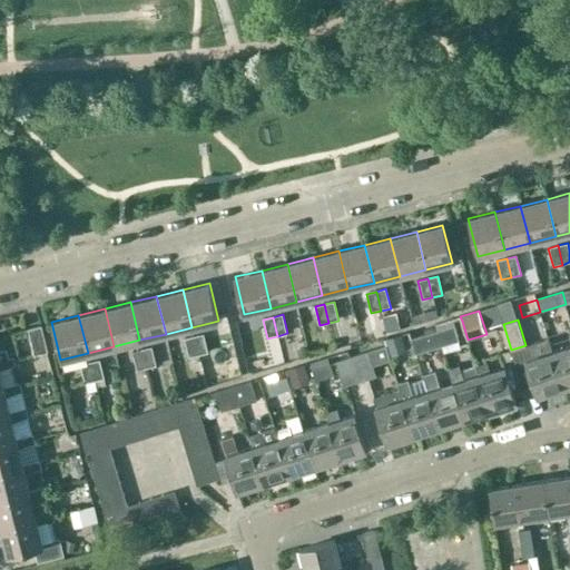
[(436,330),(442,345),(460,340),(454,324),(436,330)]
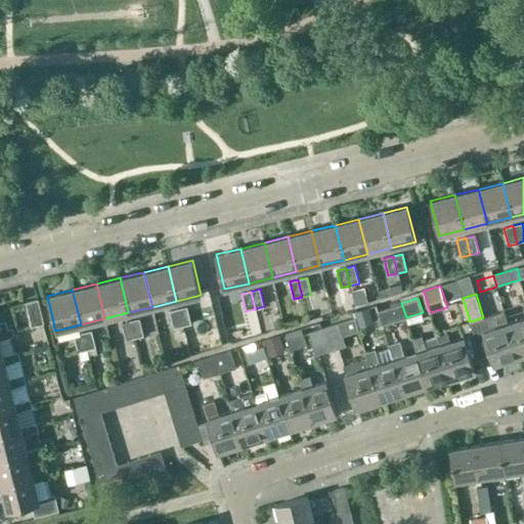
[(39,300),(38,300),(27,303),(32,326),(44,323),(39,300)]
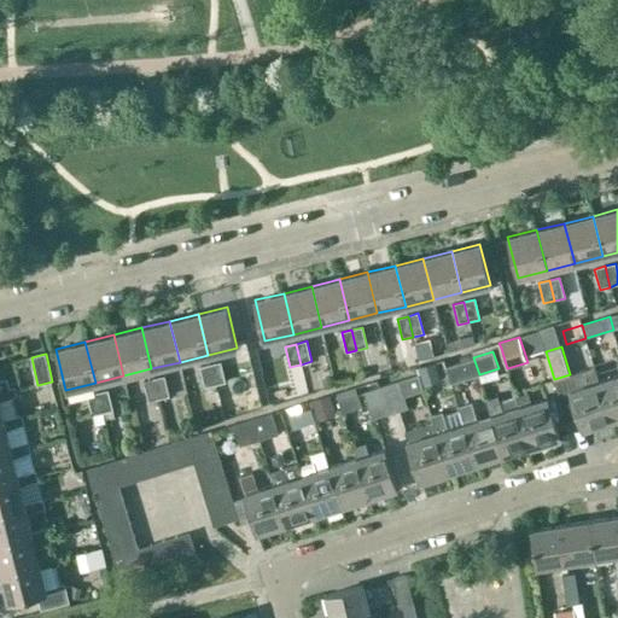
[(450,384),(479,374),(473,357),(445,366),(450,384)]
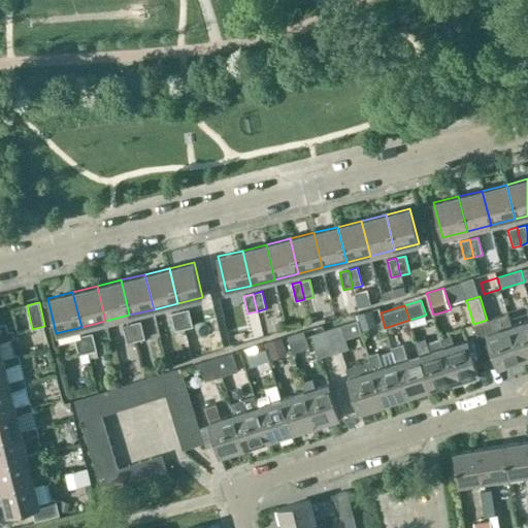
[(179,311),(184,329),(193,327),(189,309),(179,311)]
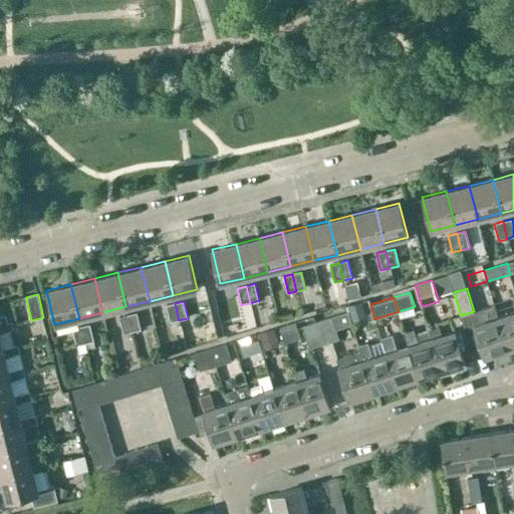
[(171,322),(179,320),(175,303),(166,305),(171,322)]
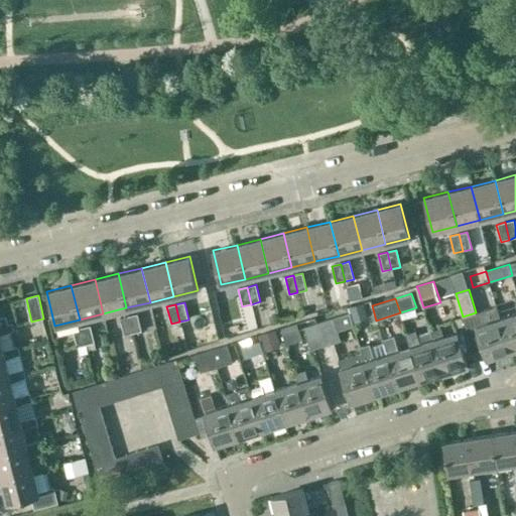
[(515,311),(500,316),(511,351),(515,349),(515,311)]
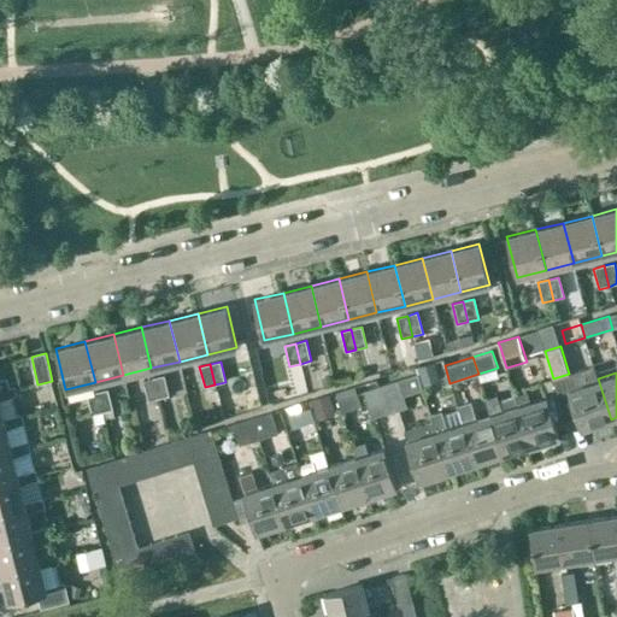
[(418,374),(381,386),(389,413),(407,407),(404,397),(423,389),(418,374)]
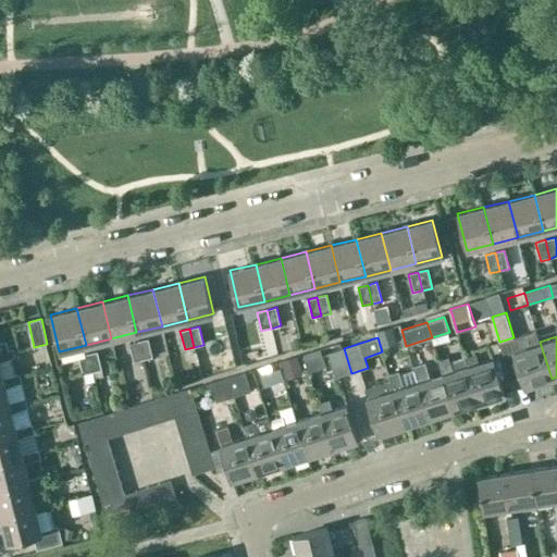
[(138,341),(144,360),(152,357),(148,338),(138,341)]
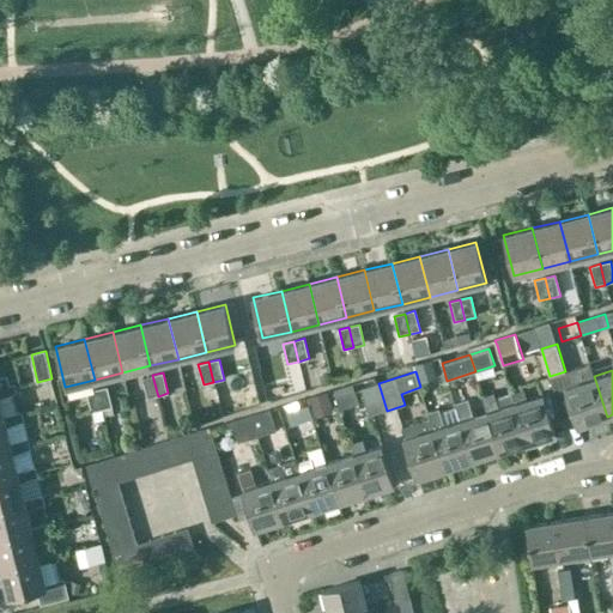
[(0,389),(14,387),(13,383),(7,384),(5,375),(0,376),(0,389)]
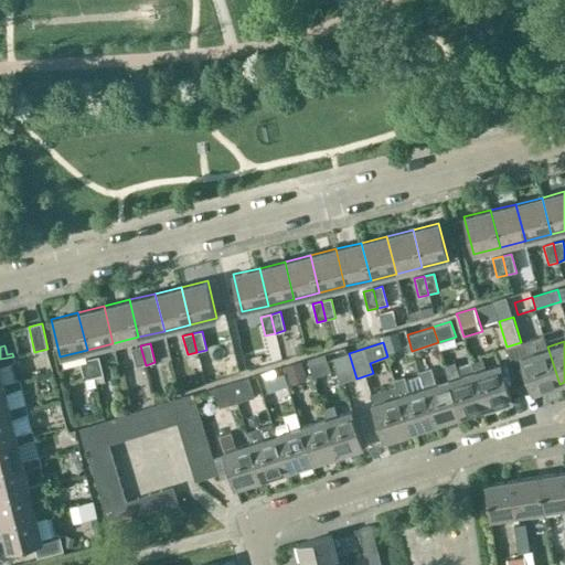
[(136,368),(146,365),(140,345),(131,349),(136,368)]
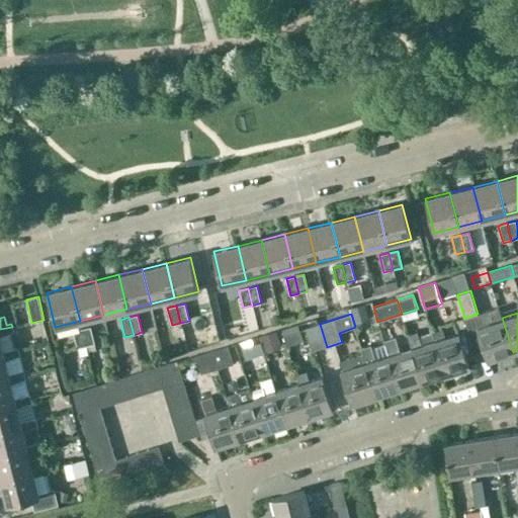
[(489,359),(513,352),(502,318),(478,326),(479,327),(468,330),(477,353),(486,350),(489,359)]
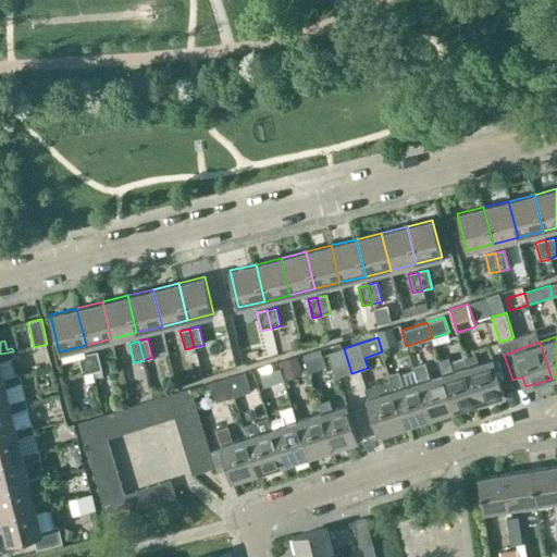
[(351,373),(344,348),(327,353),(335,378),(351,373)]
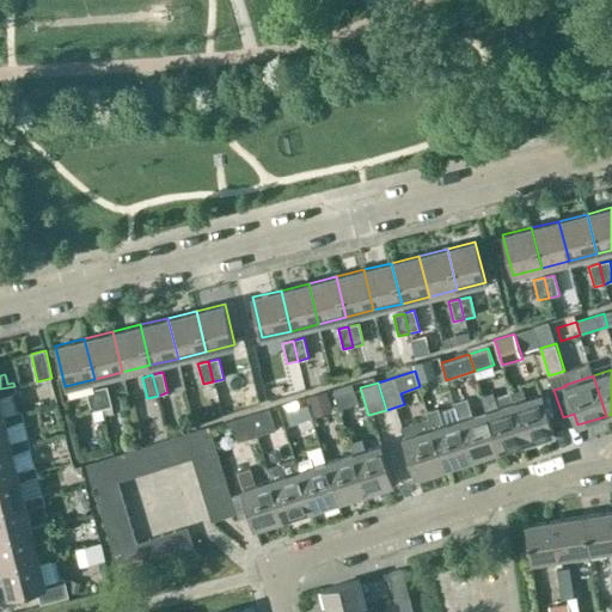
[(14,386),(0,389),(0,418),(22,414),(20,410),(2,415),(0,408),(0,396),(16,390),(14,386)]
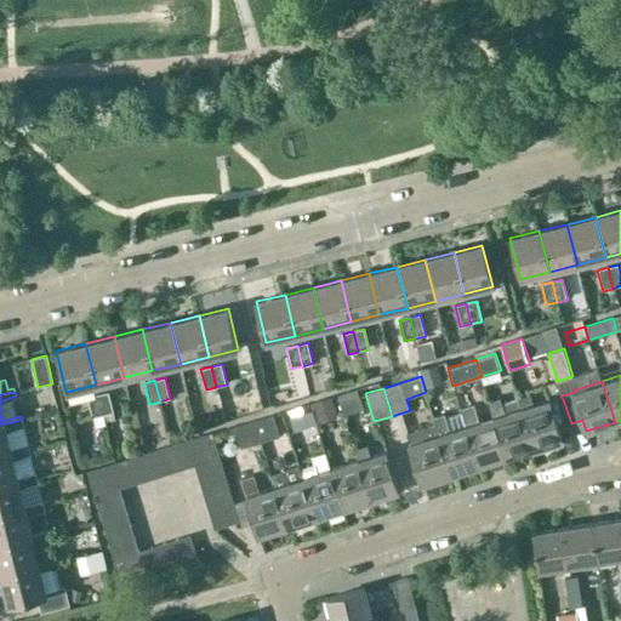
[(97,394),(103,415),(113,412),(108,392),(97,394)]
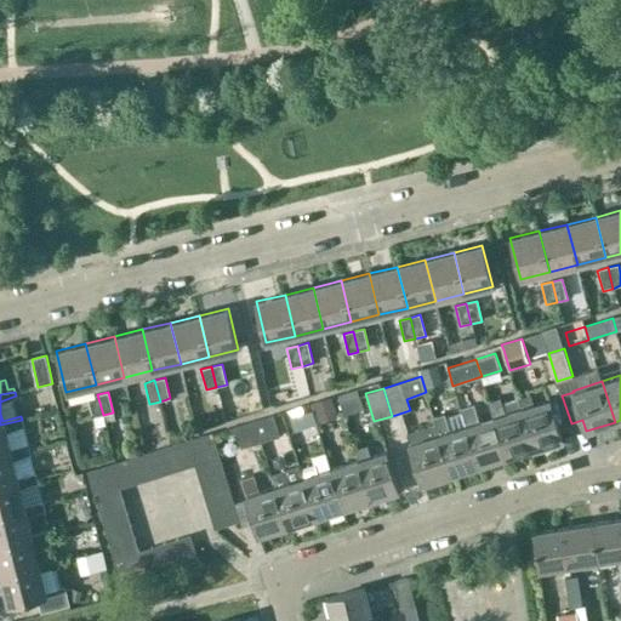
[(92,417),(103,415),(97,394),(86,397),(92,417)]
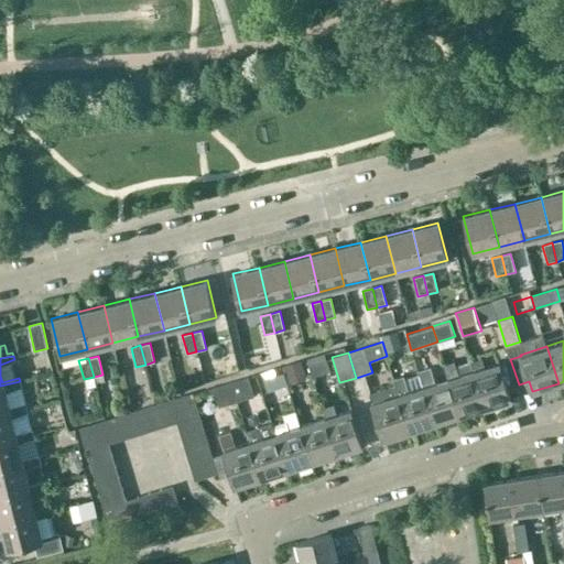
[(508,388),(519,384),(510,359),(499,362),(499,361),(484,367),(481,358),(472,361),(474,370),(485,407),(495,403),(496,405),(498,407),(510,403),(511,401),(510,399),(511,398),(508,388)]
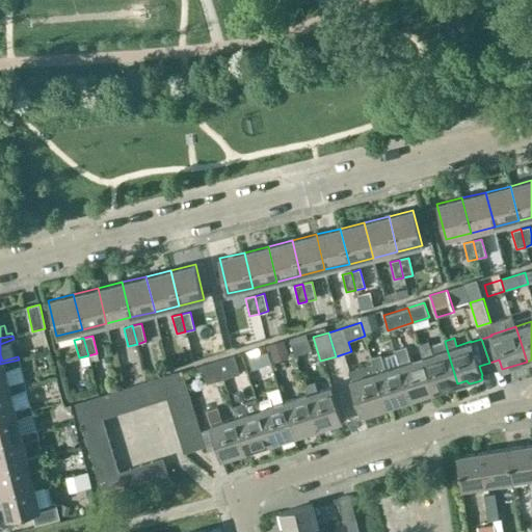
[(308,339),(291,344),(295,356),(312,351),(308,339)]
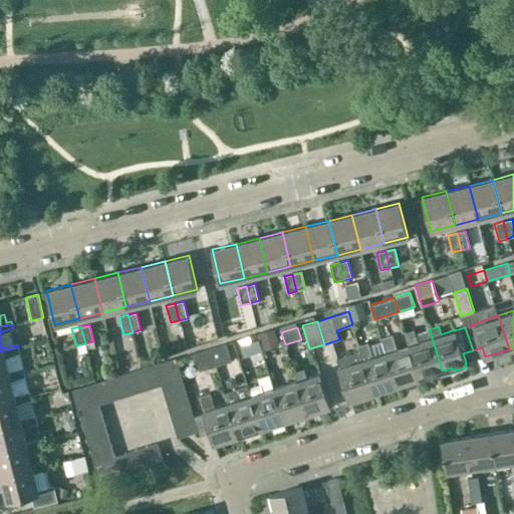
[(404,330),(409,344),(419,377),(442,370),(432,337),(419,341),(414,327),(404,330)]
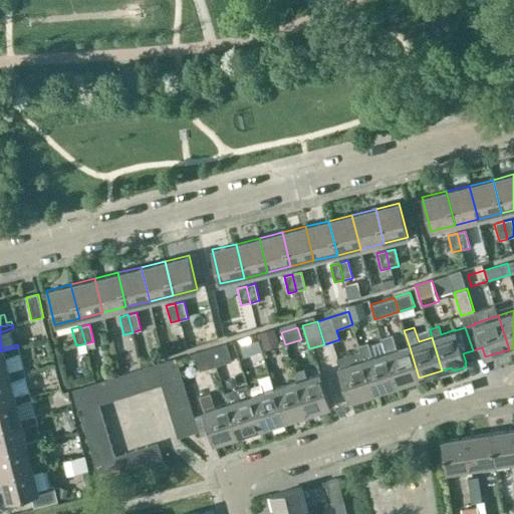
[(381,338),(386,351),(396,384),(419,377),(409,344),(397,348),(393,334),(381,338)]
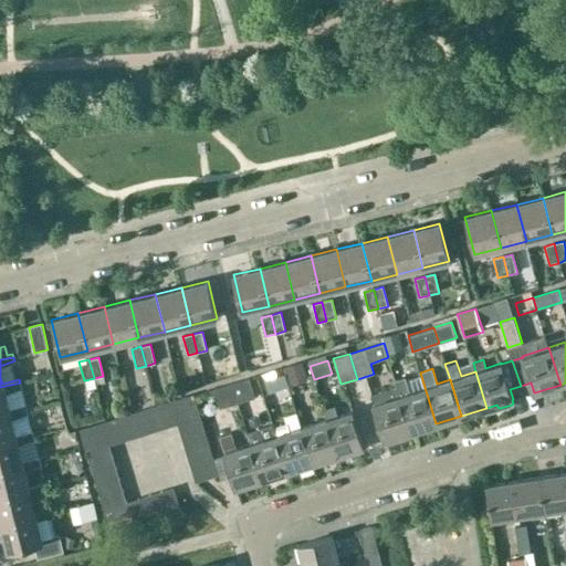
[(274,370),(262,374),(266,379),(263,380),(268,394),(289,387),(284,374),(275,376),(274,370)]
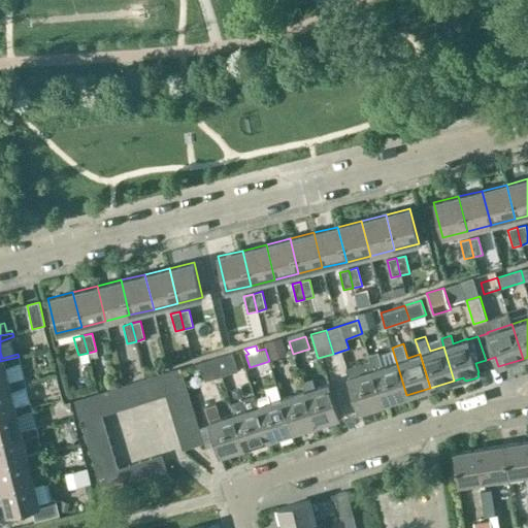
[(368,355),(369,360),(383,403),(406,395),(396,361),(383,365),(378,352),(368,355)]
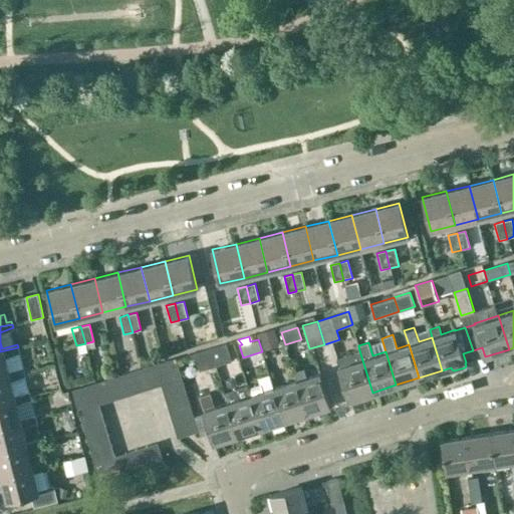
[(216,366),(232,360),(227,343),(210,348),(216,366)]
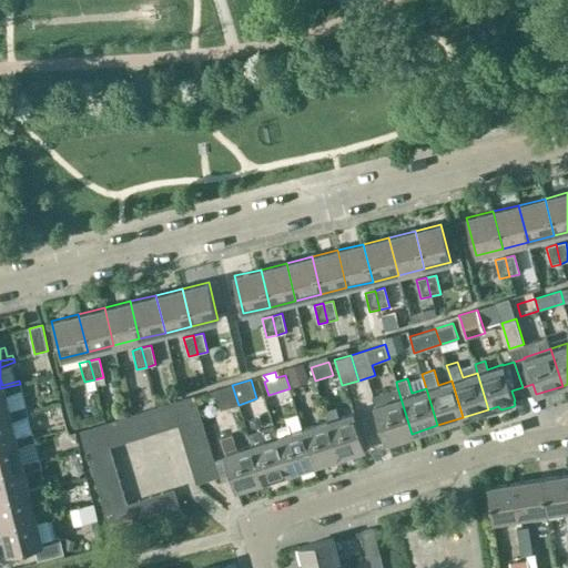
[(0,388),(0,416),(27,409),(26,406),(9,411),(4,395),(21,388),(20,384),(0,388)]
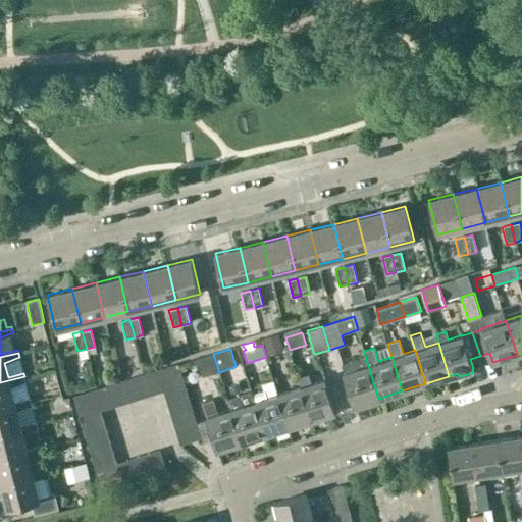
[(213,354),(193,360),(194,363),(200,364),(203,377),(219,372),(213,354)]
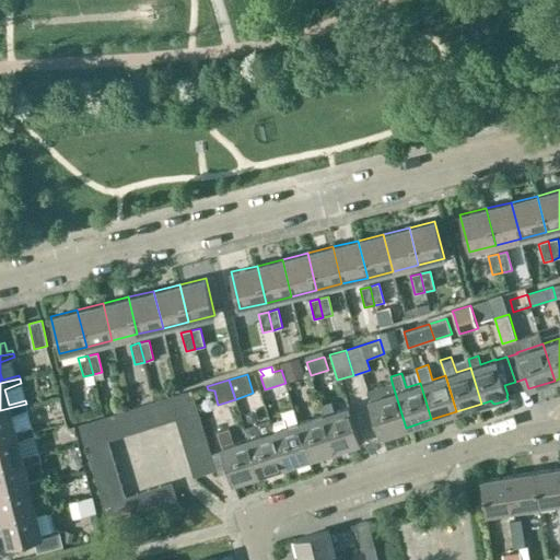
[(381,435),(406,428),(392,382),(366,391),(370,399),(369,399),(381,435)]
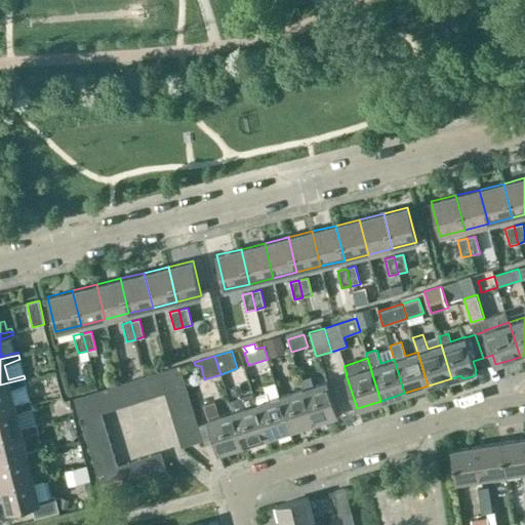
[(179,367),(158,373),(164,394),(166,402),(188,395),(179,367)]
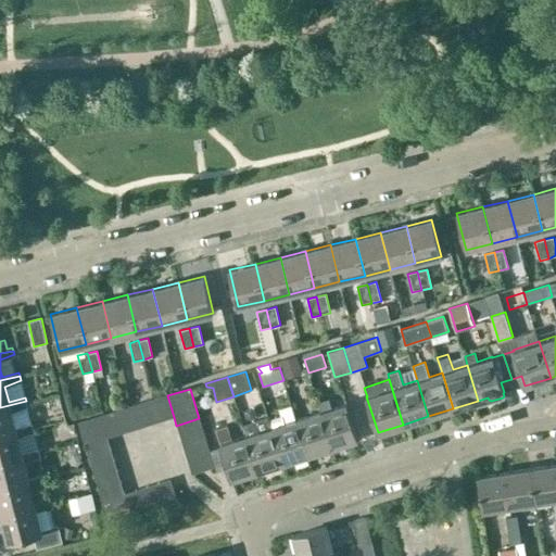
[(167,395),(155,399),(162,420),(174,417),(167,395)]
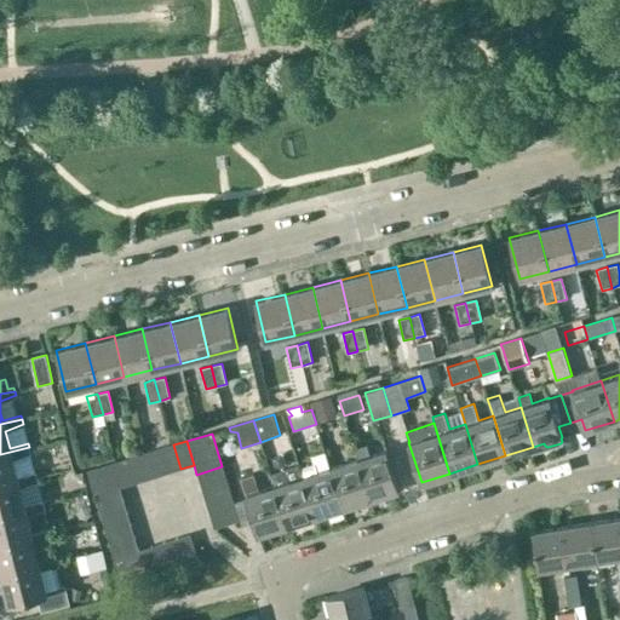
[(173,445),(160,449),(167,472),(181,469),(173,445)]
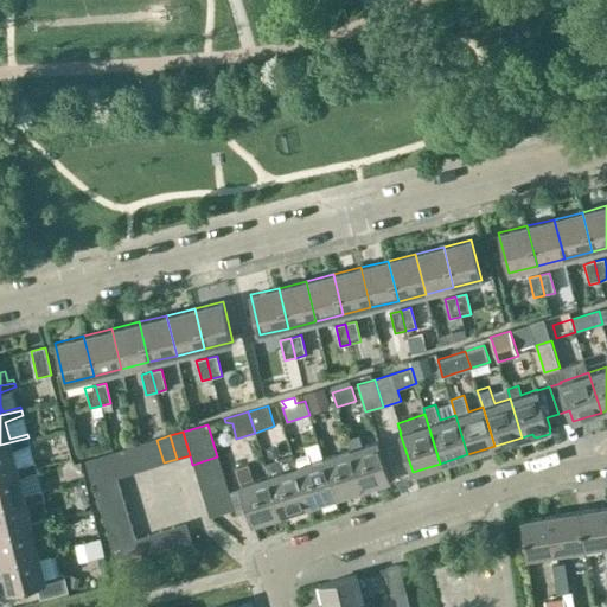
[(29,438),(0,445),(0,474),(36,465),(34,462),(17,467),(12,448),(30,443),(29,438)]
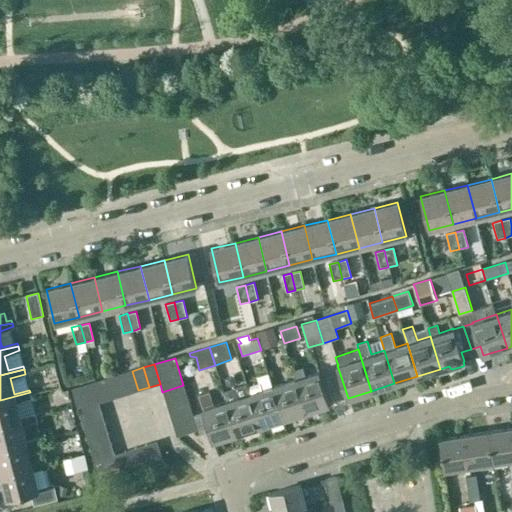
[(132,371),(121,374),(127,394),(138,390),(132,371)]
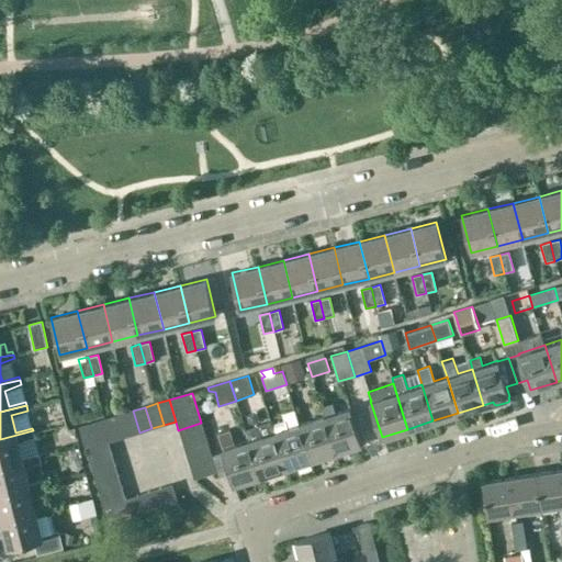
[(350,407),(324,416),(335,452),(361,444),(350,407)]
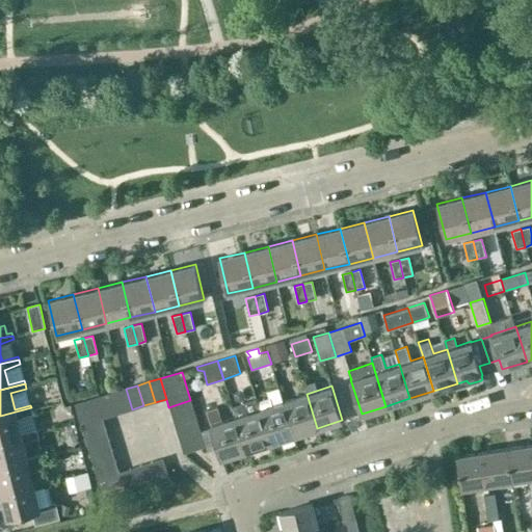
[(126,389),(115,392),(121,413),(132,409),(126,389)]
